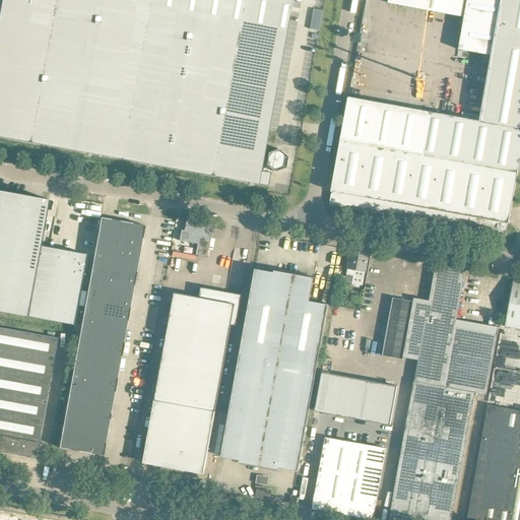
[(0,0),(0,136),(258,184),(268,186),(270,173),(260,171),(288,14),(289,14),(291,0),(0,0)]
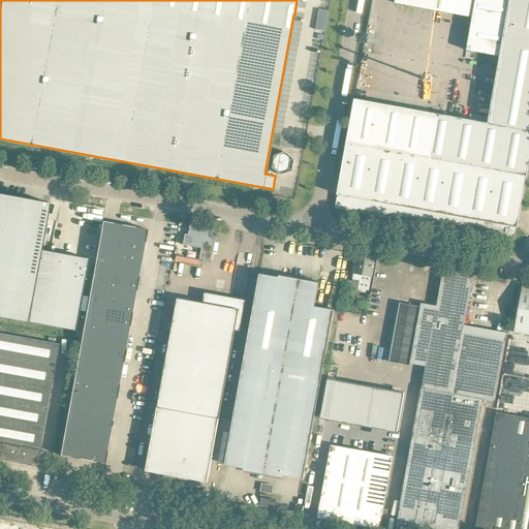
[(528,0),(395,0),(395,3),(472,18),(466,50),(500,56),(488,123),(528,129),(528,0)]
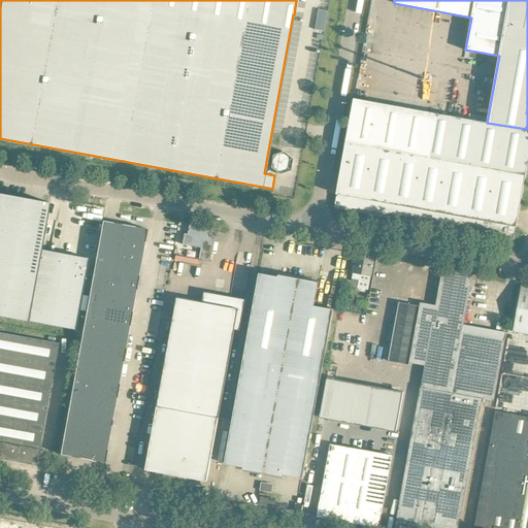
[(319,9),(317,28),(326,29),(328,10),(319,9)]
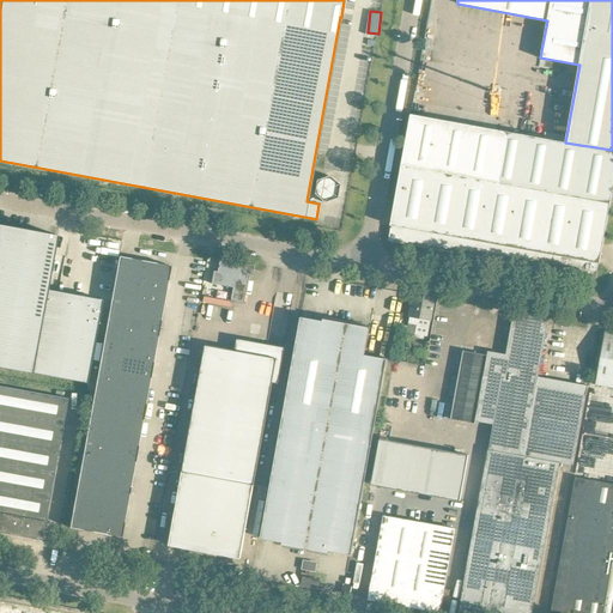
[(392,225),(389,240),(462,254),(487,258),(564,272),(570,273),(596,278),(599,263),(600,263),(600,262),(604,242),(612,188),(612,150),(565,143),(411,114),(405,145),(395,204),(390,224),(390,225),(392,225)]
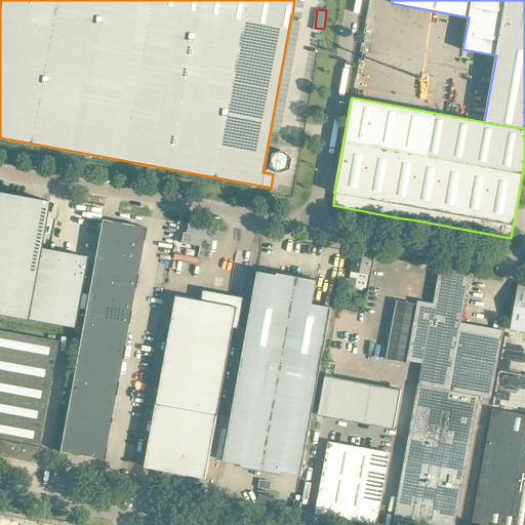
[(270,152),(271,167),(289,166),(289,151),(270,152)]
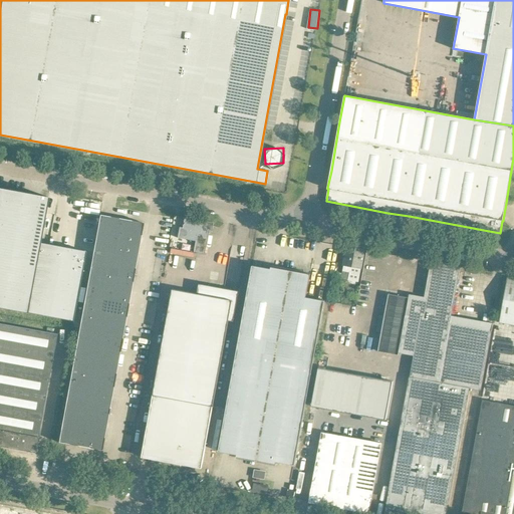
[(47,197),(0,188),(0,307),(26,312),(47,197)]
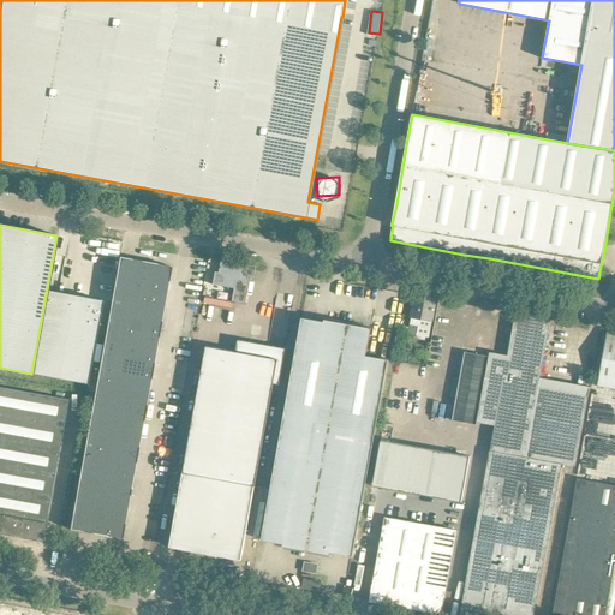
[(119,257),(112,299),(137,304),(145,262),(119,257)]
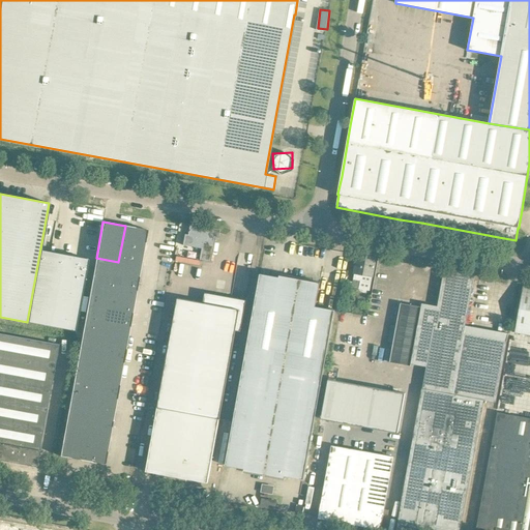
[(217,238),(219,230),(205,227),(205,229),(200,228),(201,226),(189,224),(187,235),(184,234),(182,245),(201,248),(199,260),(210,262),(214,238),(217,238)]
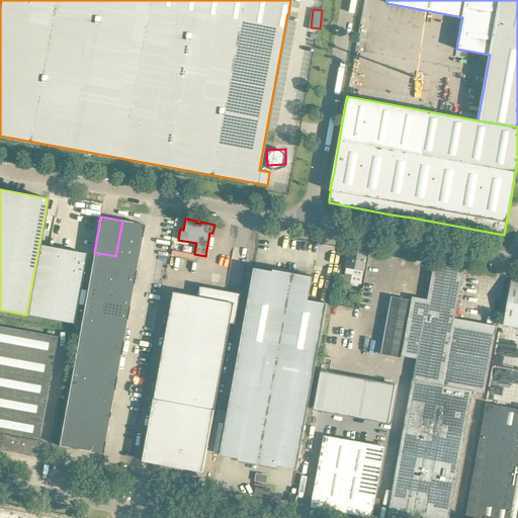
[(144,225),(122,221),(115,256),(138,260),(144,225)]
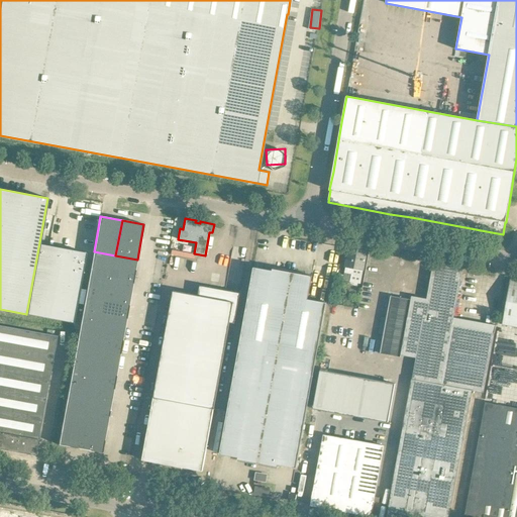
[(38,244),(26,314),(73,323),(86,252),(38,244)]
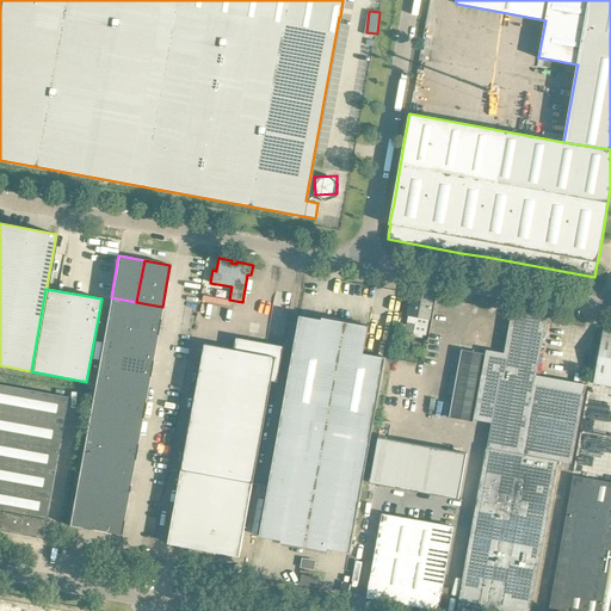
[(413,292),(408,315),(430,319),(433,296),(421,295),(413,292)]
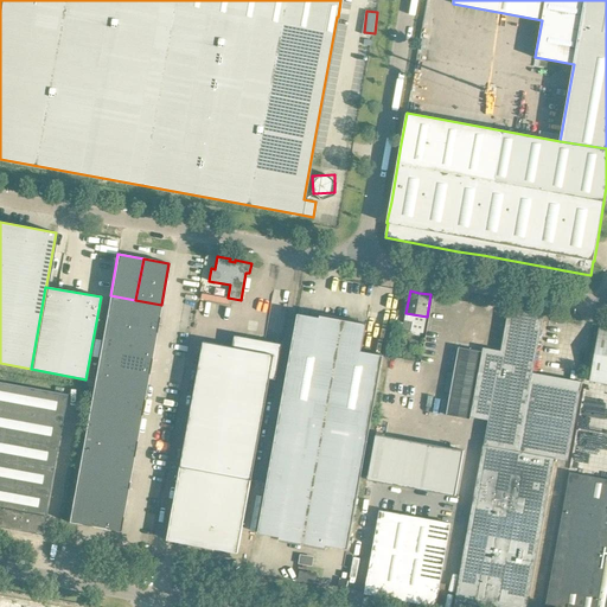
[(161,305),(135,300),(110,295),(106,315),(158,325),(161,305)]
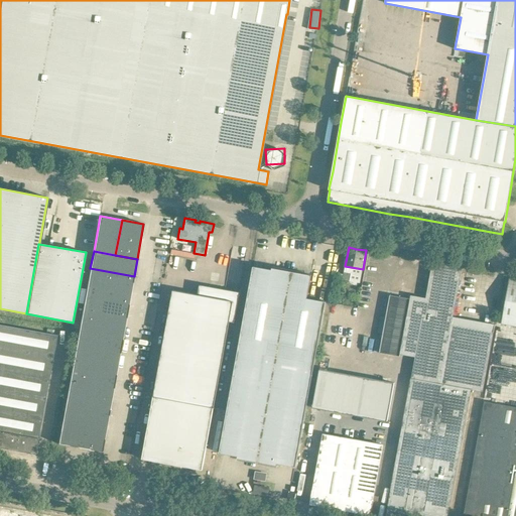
[(416,353),(411,378),(441,383),(452,325),(462,268),(454,266),(445,265),(432,262),(425,302),(390,295),(380,352),(399,356),(400,350),(416,353)]
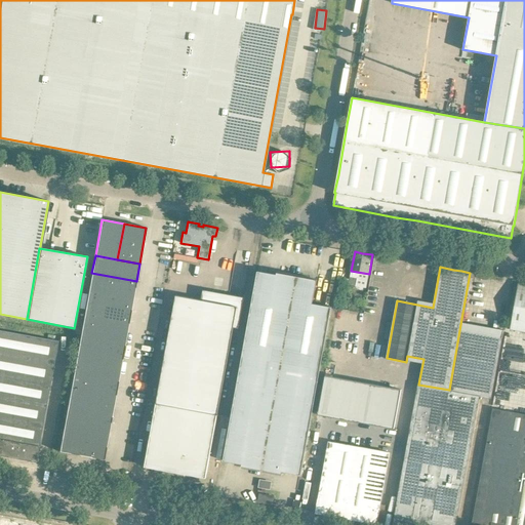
[(257,272),(240,366),(279,373),(318,380),(331,308),(313,304),(317,280),(277,273),(277,275),(257,272)]
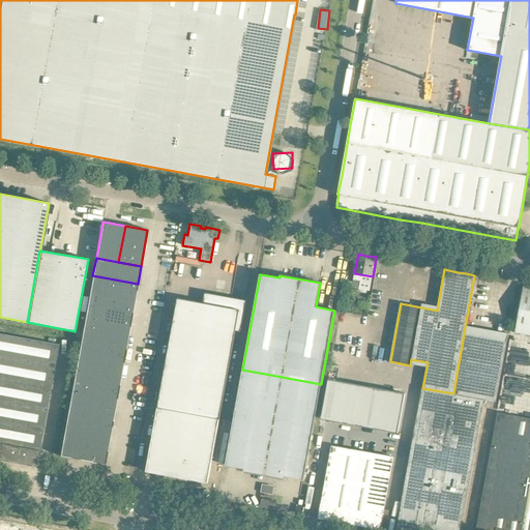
[(92,275),(89,293),(135,301),(138,284),(92,275)]
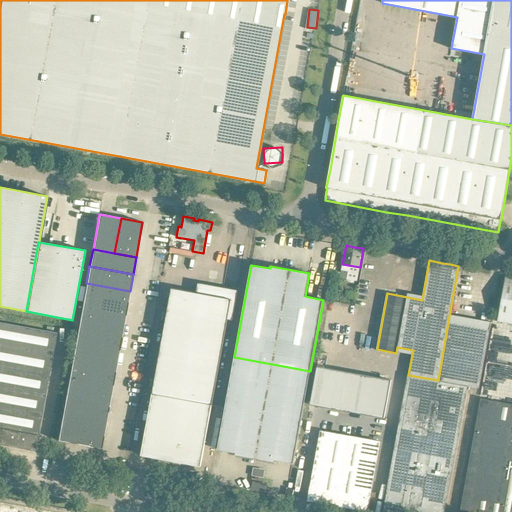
[(348,278),(349,271),(341,270),(340,277),(348,278)]
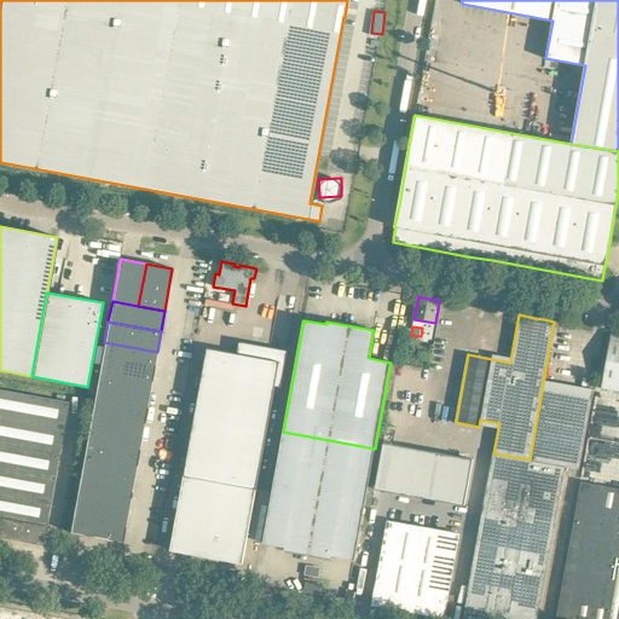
[(601,388),(618,391),(618,334),(611,333),(601,388)]
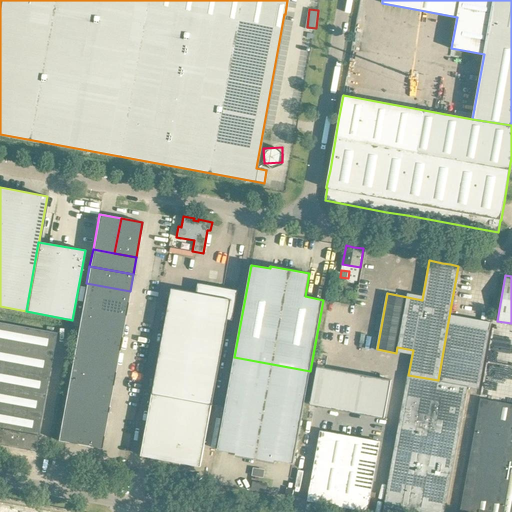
[(126,309),(130,291),(86,283),(83,301),(126,309)]
